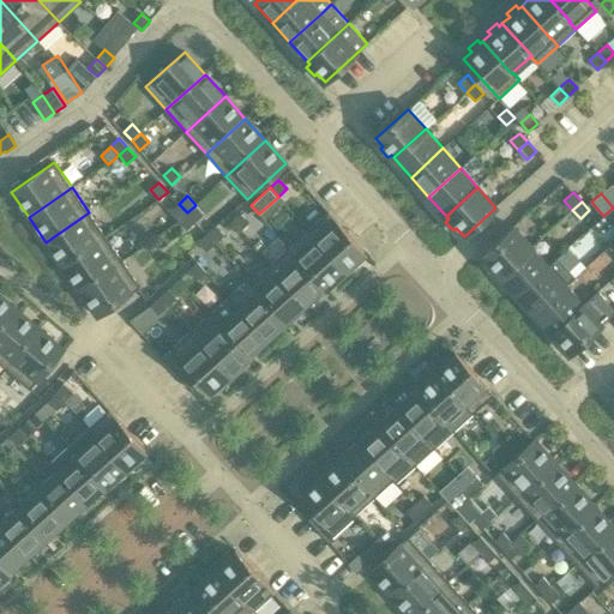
[(187,212),(179,204),(170,211),(178,221),(187,212)]
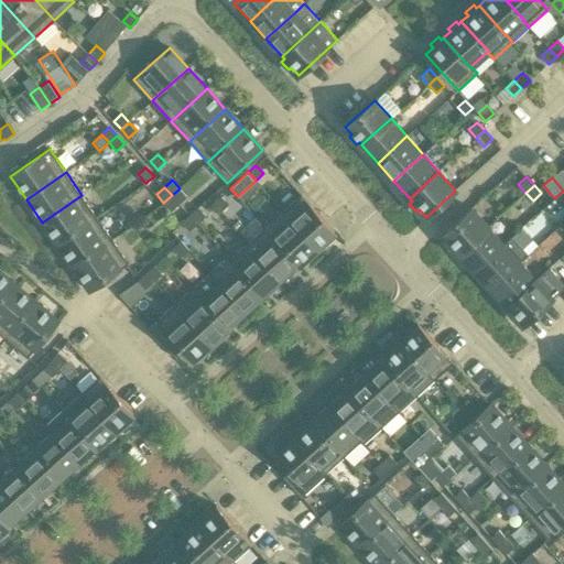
[(180,188),(172,195),(180,204),(187,197),(180,188)]
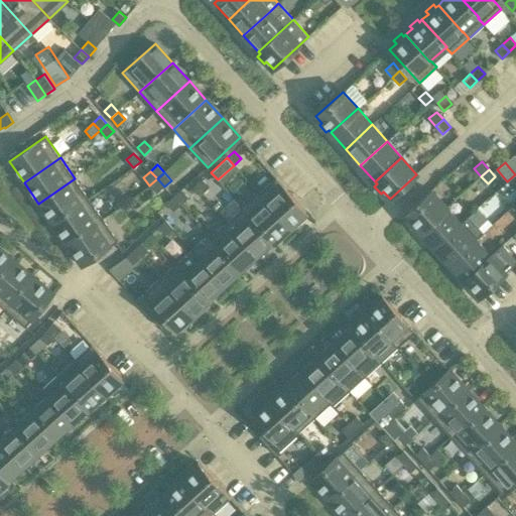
[(89,199),(75,178),(38,204),(52,224),(89,199)]
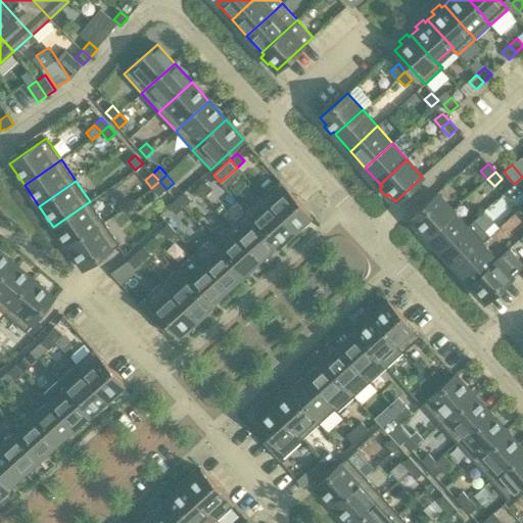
[(159,181),(151,188),(158,196),(167,189),(159,181)]
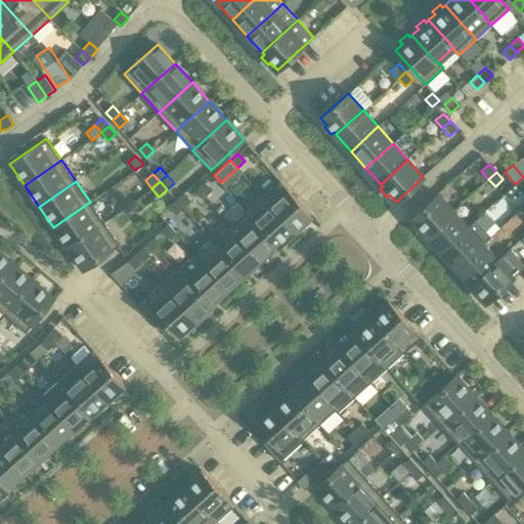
[(280,181),(263,195),(263,197),(296,233),(306,224),(304,221),(311,215),(280,181)]
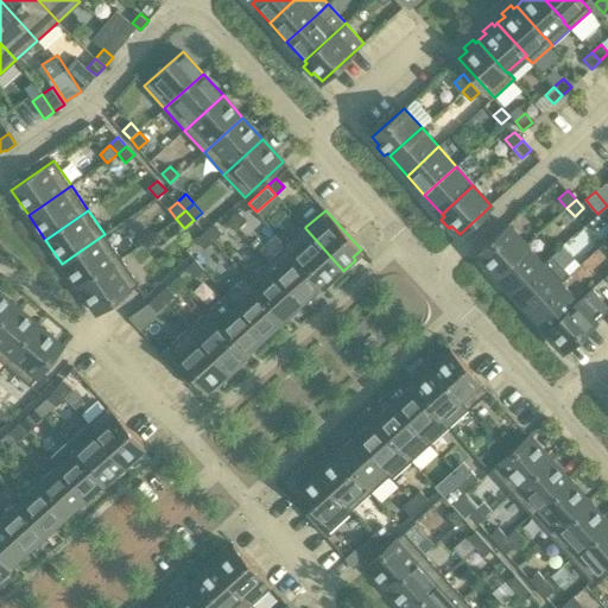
[(247,221),(239,211),(229,220),(238,229),(247,221)]
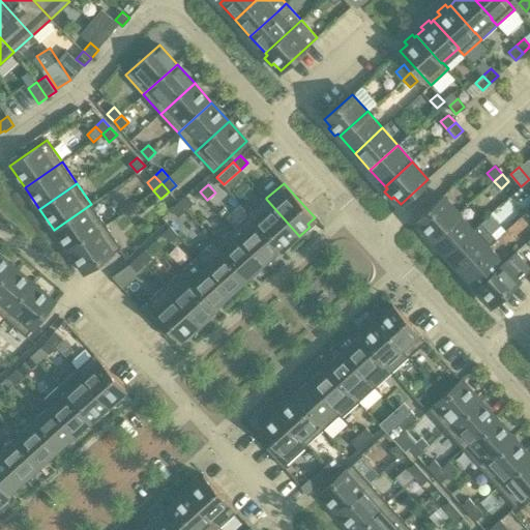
[(521,201),(528,195),(522,187),(513,194),(521,201)]
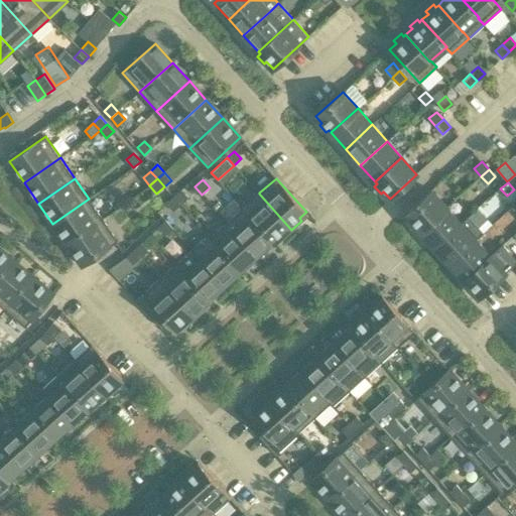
[(419,231),(446,207),(431,189),(404,215),(410,222),(408,224),(414,231),(417,229),(419,231)]
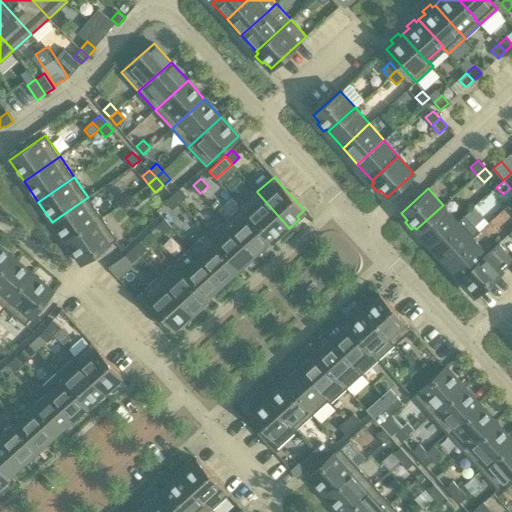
[(173,195),(180,203),(187,196),(181,189),(173,195)]
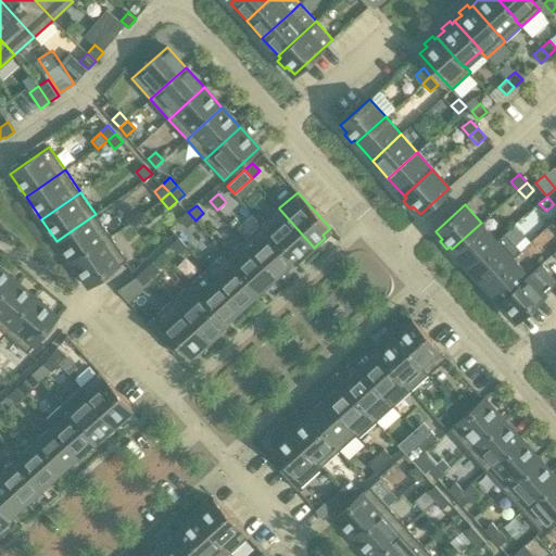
[(279,209),(279,207),(277,205),(257,223),(261,225),(261,224),(294,261),(301,254),(303,257),(314,248),(279,209)]
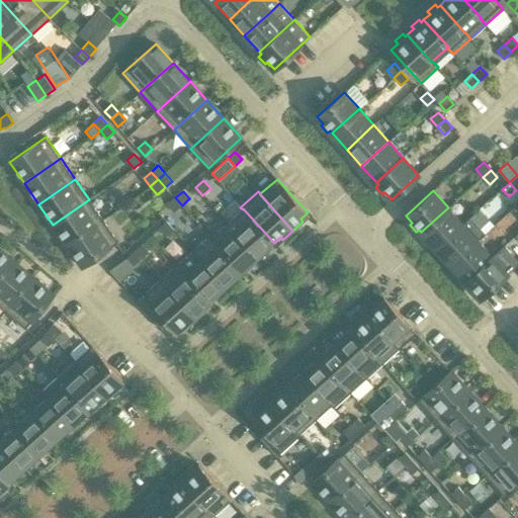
[(182,205),(175,197),(167,204),(174,212),(182,205)]
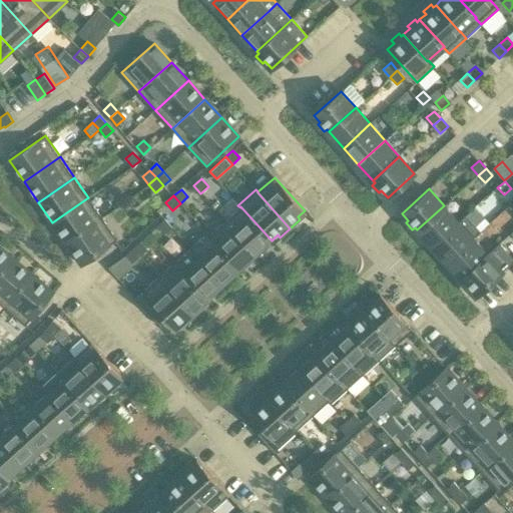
[(88,197),(52,222),(66,242),(102,218),(88,197)]
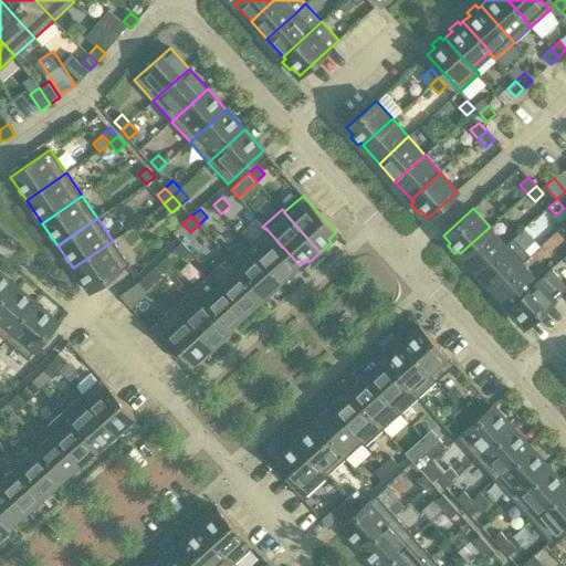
[(490,227),(460,253),(477,271),(505,244),(490,227)]
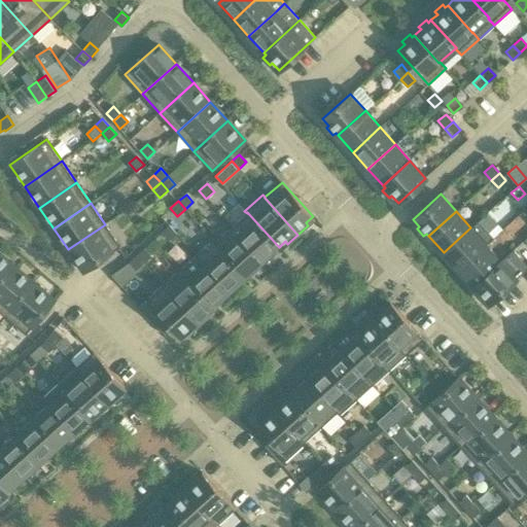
[(247,212),(247,213),(231,227),(262,261),(279,247),(247,212)]
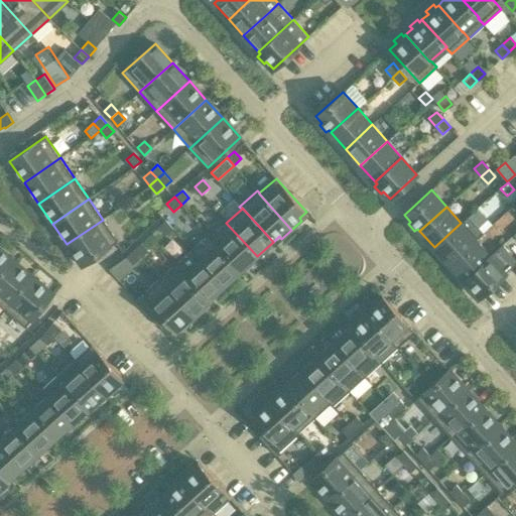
[(434,247),(448,264),(476,239),(483,232),(469,217),(462,223),(461,223),(434,247)]
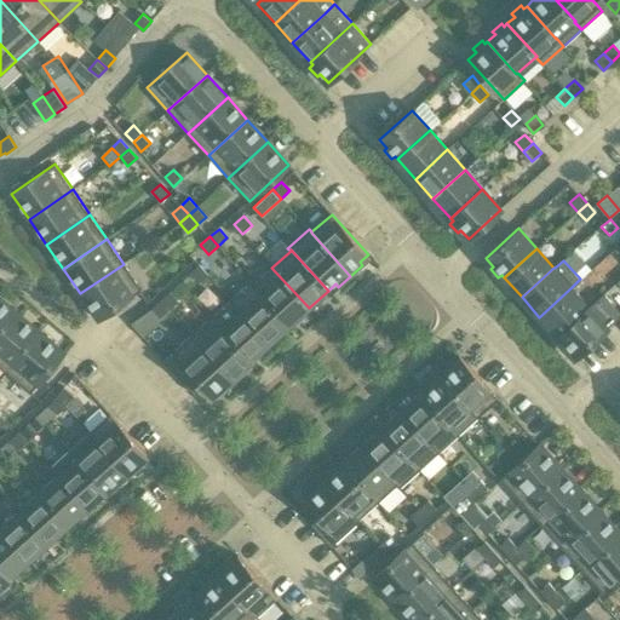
[(124,264),(80,293),(98,320),(142,290),(124,264)]
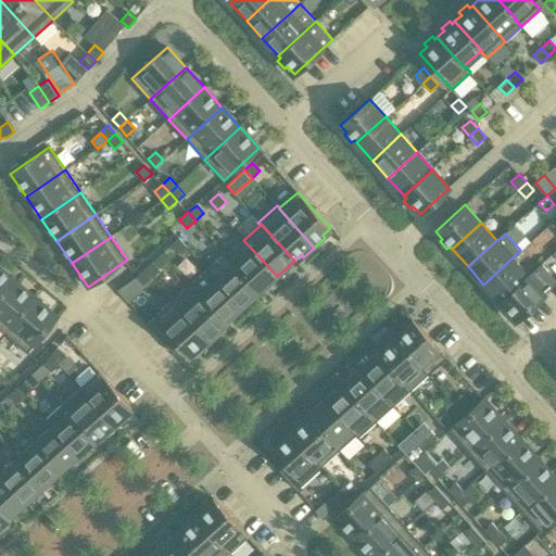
[(179,238),(171,245),(178,254),(187,247),(179,238)]
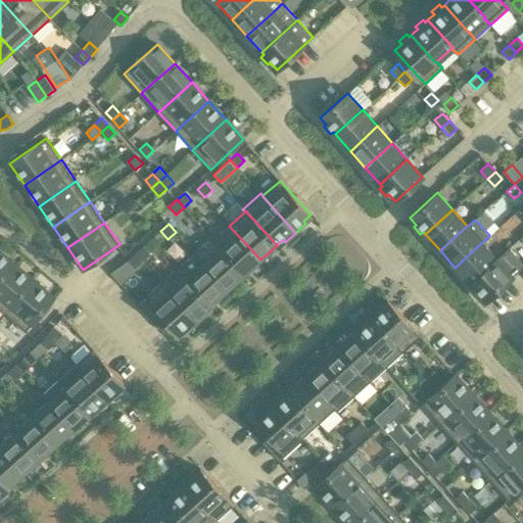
[(229,226),(214,240),(244,274),(260,259),(229,226)]
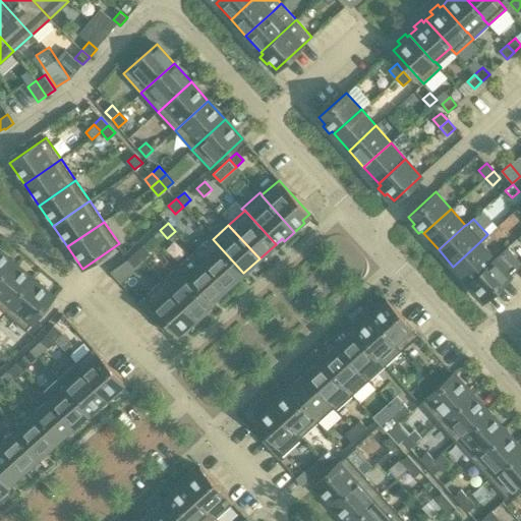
[(211,236),(193,251),(227,288),(243,273),(213,239),(211,236)]
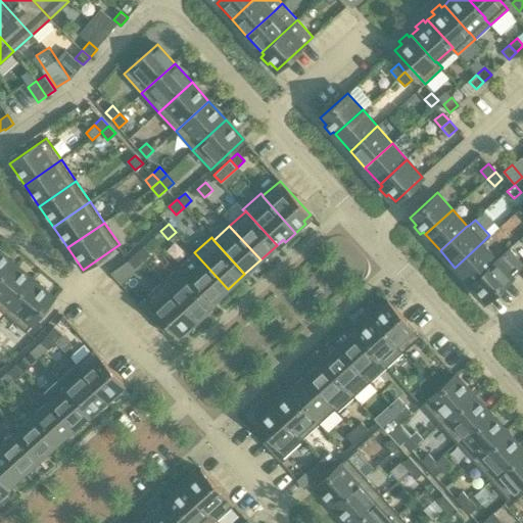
[(497,259),(482,242),(455,268),(470,284),(497,259)]
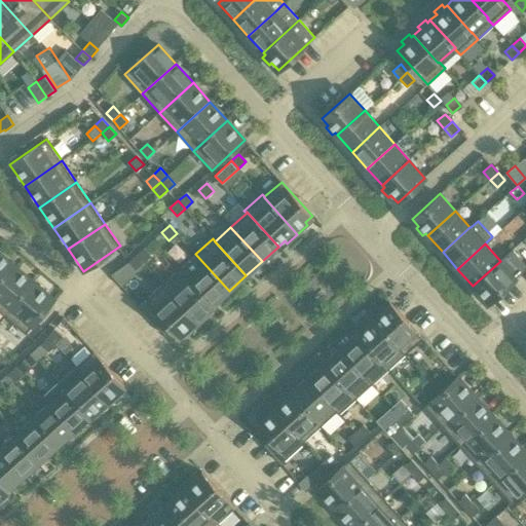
[(137,255),(144,262),(151,256),(145,248),(137,255)]
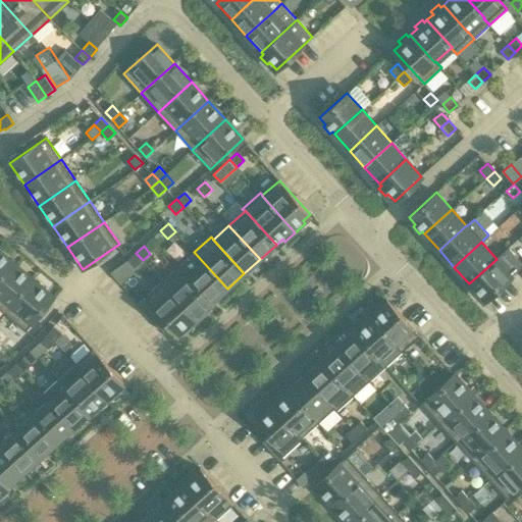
[(0,251),(0,280),(14,264),(0,251)]
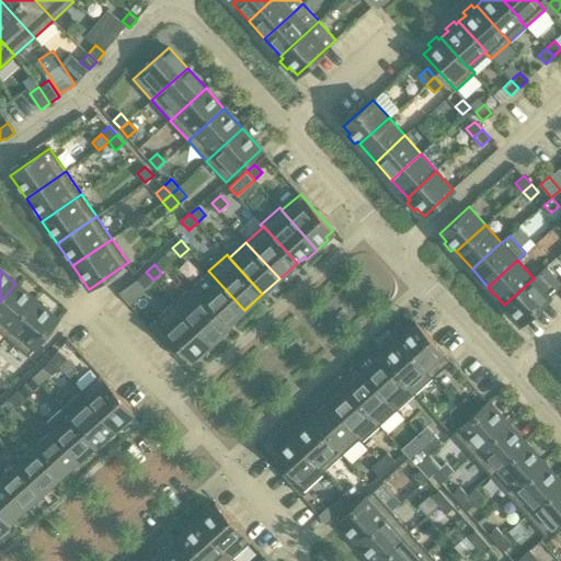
[(208,271),(191,287),(226,325),(244,310),(208,271)]
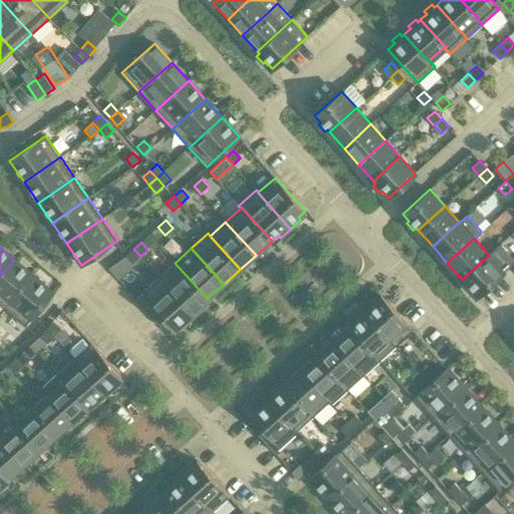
[(141,256),(134,249),(125,256),(133,263),(141,256)]
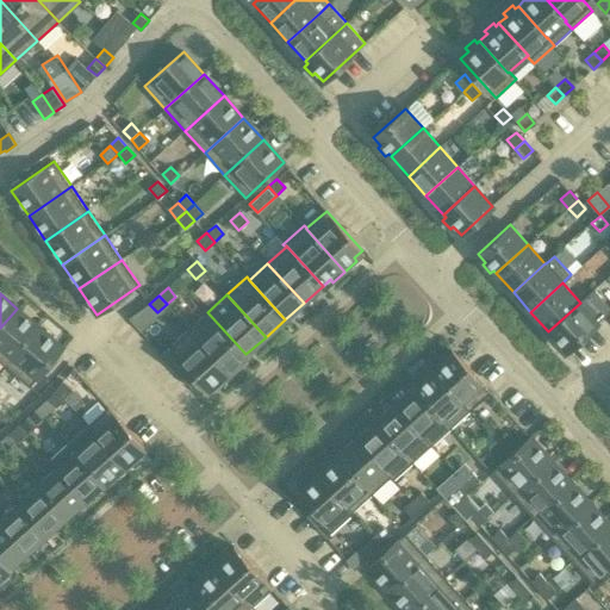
[(580,303),(548,331),(551,334),(547,336),(555,346),(558,342),(566,350),(598,322),(580,303)]
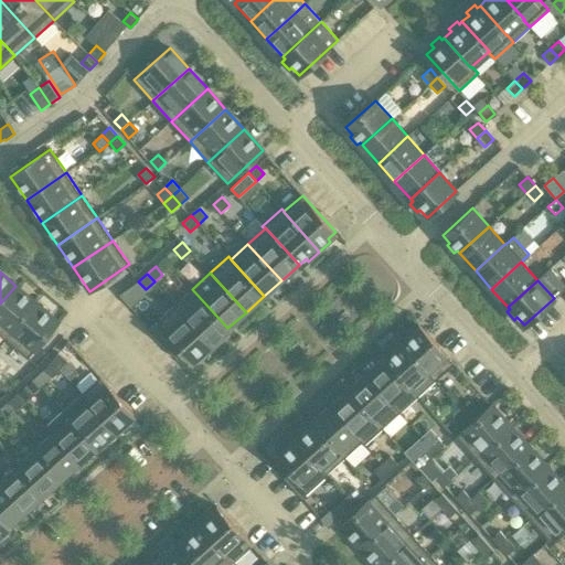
[(36,304),(16,286),(0,304),(0,334),(6,340),(36,304)]
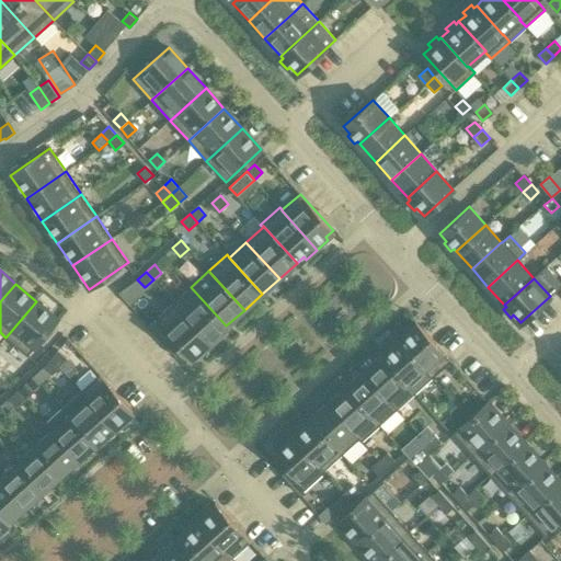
[(226,325),(191,287),(173,302),(212,345),(222,335),(219,332),(226,325)]
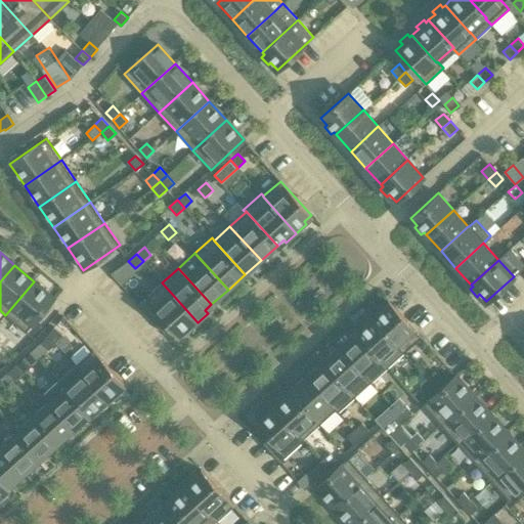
[(54,298),(34,281),(5,315),(25,332),(54,298)]
